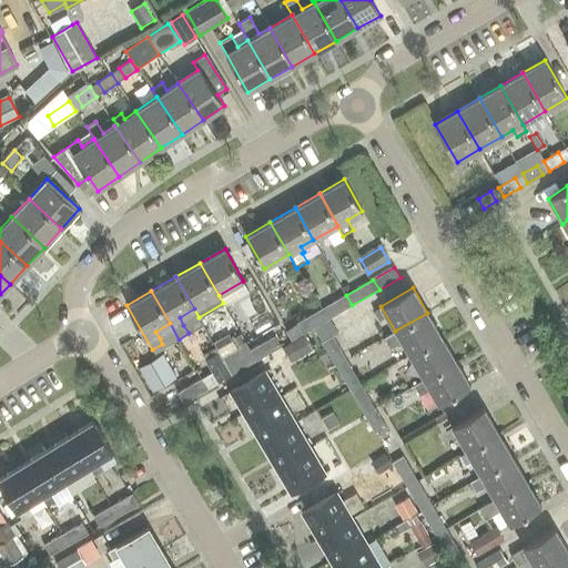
[(330,318),(352,305),(346,295),(323,308),(330,318)]
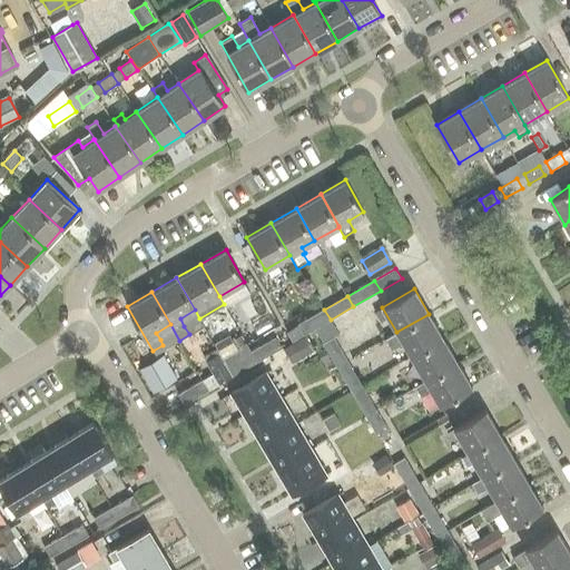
[(331,320),(324,310),(286,332),(292,342),(331,320)]
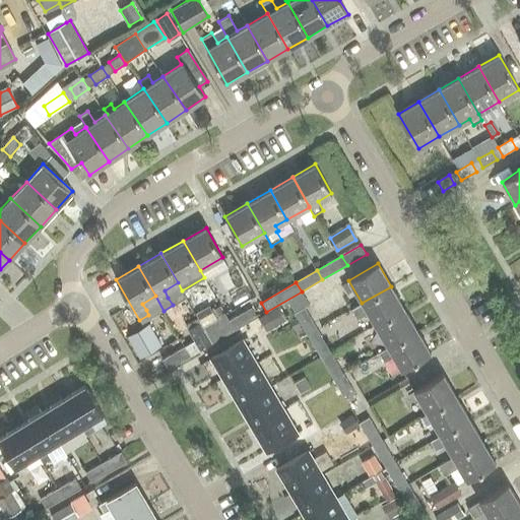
[(368,313),(375,325),(404,308),(391,286),(362,303),(351,309),(358,319),(368,313)]
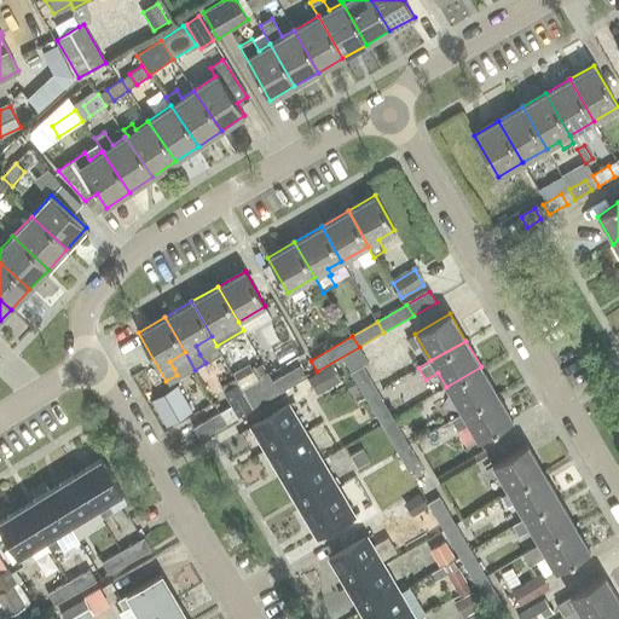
[(300,366),(299,366),(273,381),(281,393),(306,377),(300,366)]
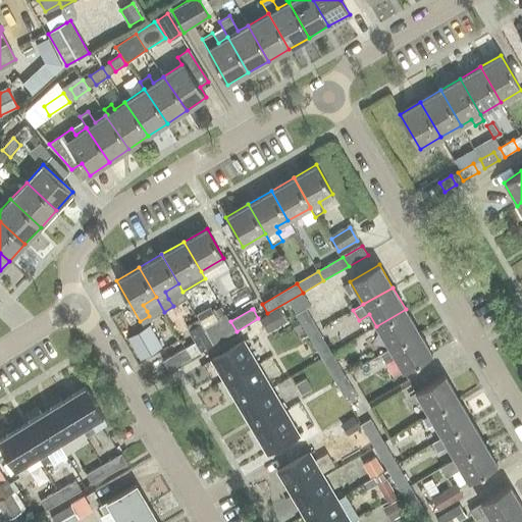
[(318,330),(305,309),(295,314),(308,336),(318,330)]
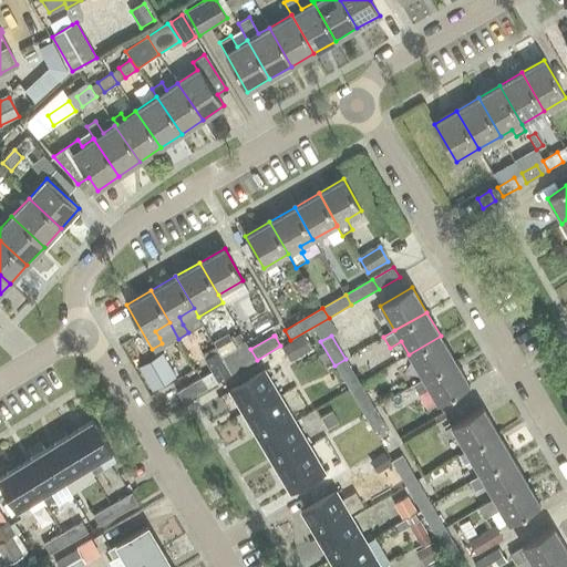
[(409,354),(423,379),(455,360),(441,336),(409,354)]
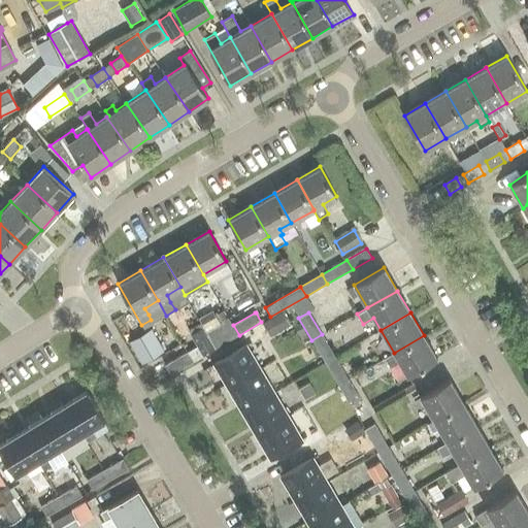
[(272,317),(262,323),(270,336),(281,331),(272,317)]
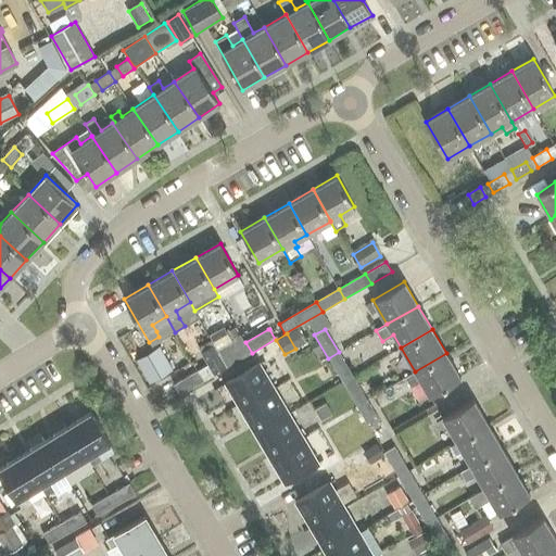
[(222,356),(220,357),(211,341),(199,349),(213,375),(228,367),(222,356)]
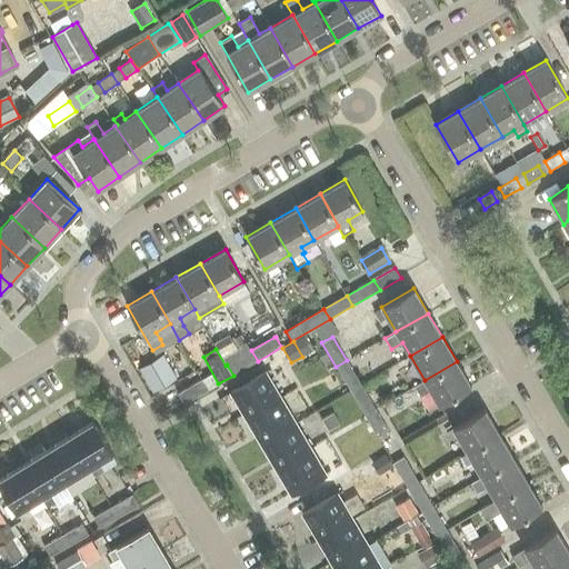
[(233,376),(258,361),(251,350),(227,365),(233,376)]
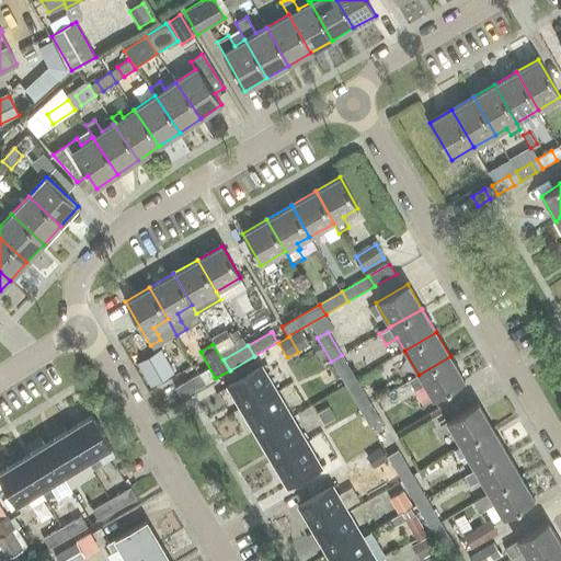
[(161,353),(138,366),(150,388),(173,375),(161,353)]
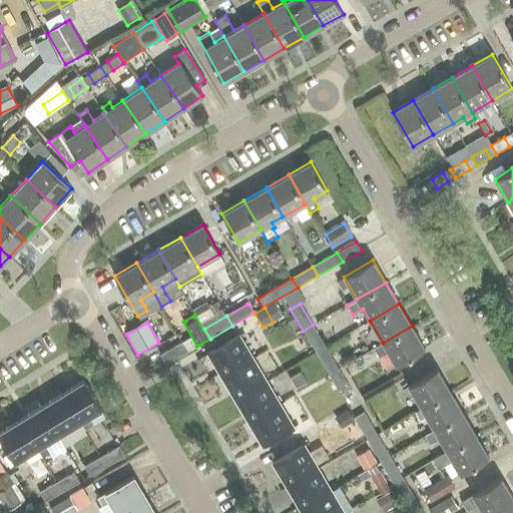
[(303,331),(316,353),(326,347),(313,325),(303,331)]
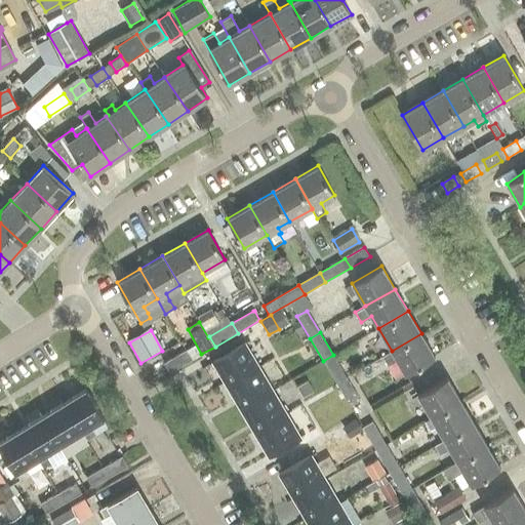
[(392,351),(385,355),(391,364),(397,360),(405,373),(435,356),(421,333),(392,351)]
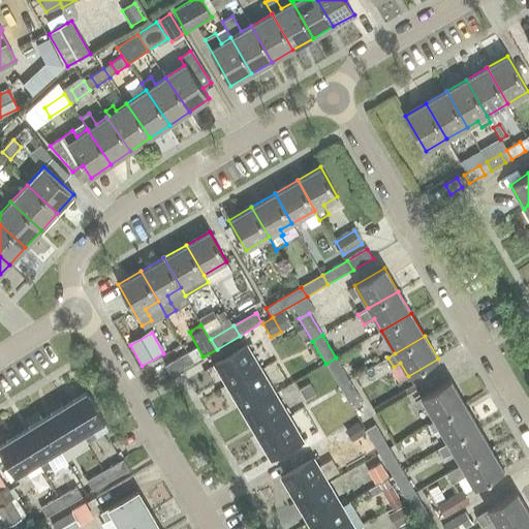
[(214,365),(229,390),(261,370),(247,345),(214,365)]
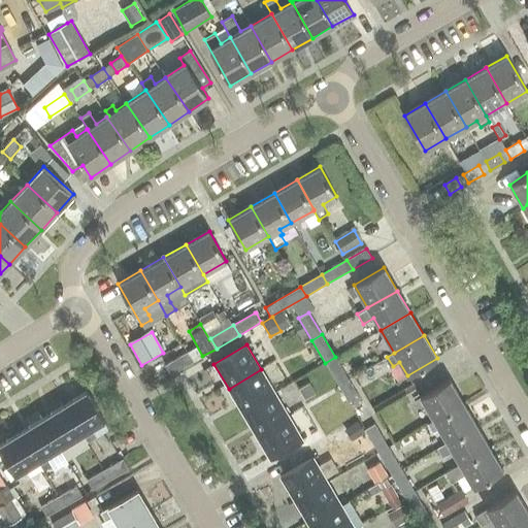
[(165,365),(171,374),(194,361),(188,352),(165,365)]
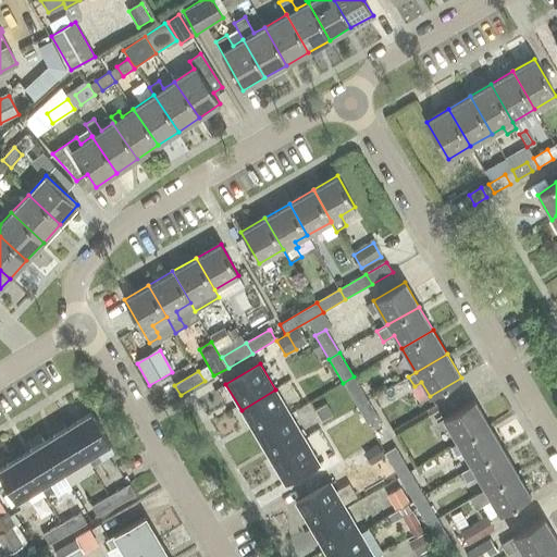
[(343,383),(356,406),(367,399),(354,376),(343,383)]
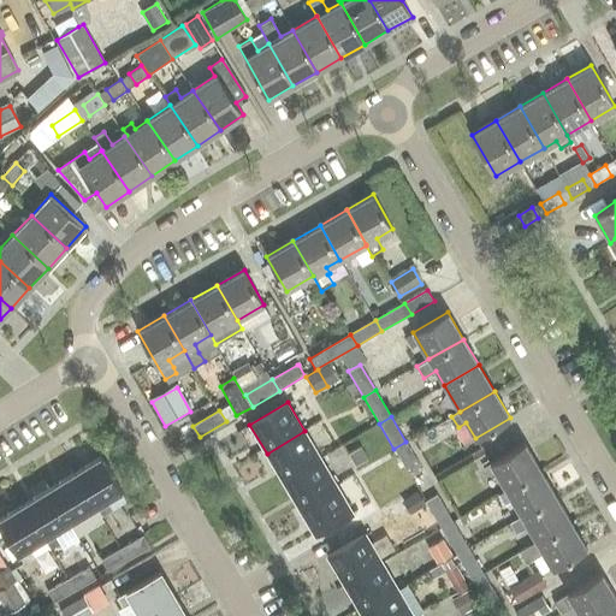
[(267,454),(282,478),(319,456),(304,431),(267,454)]
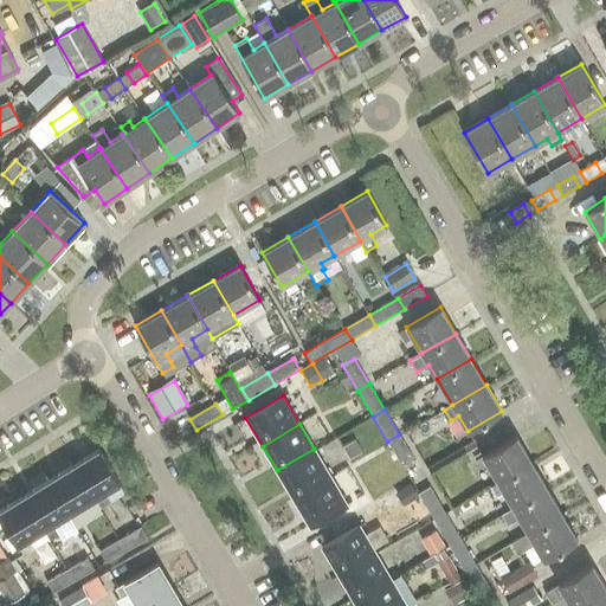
[(416,462),(399,434),(387,442),(404,469),(416,462)]
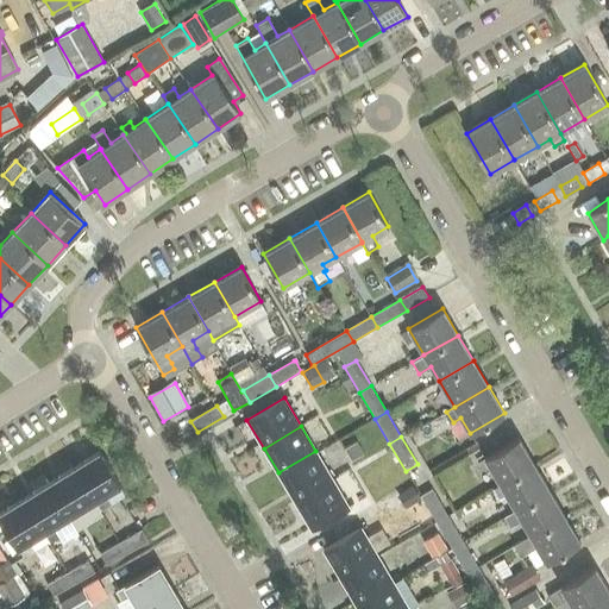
[(519,438),(484,458),(500,484),(534,464),(519,438)]
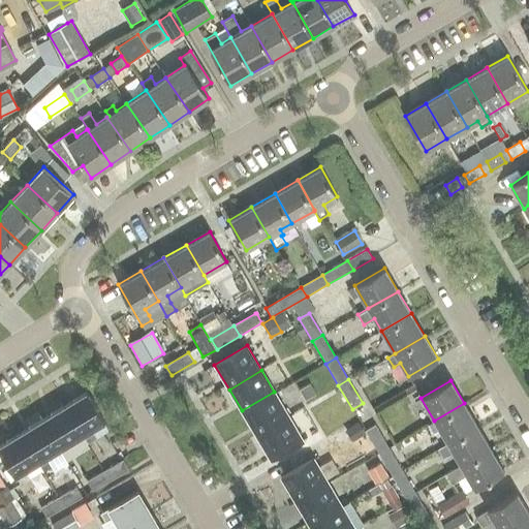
[(310,384),(300,391),(306,401),(316,395),(310,384)]
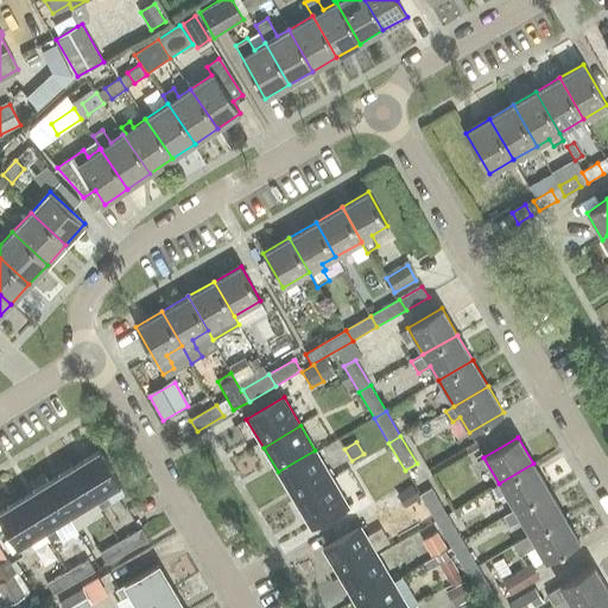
[(75,466),(95,499),(94,500),(99,508),(108,502),(105,494),(120,485),(100,450),(75,466)]
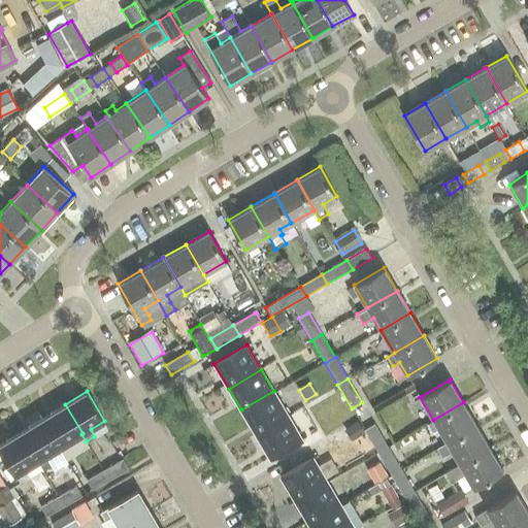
[(288,415),(273,391),(241,409),(256,434),(288,415)]
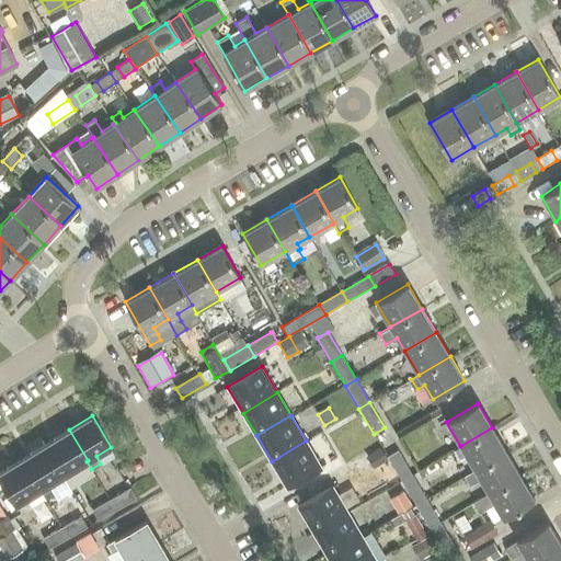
[(506,451),(492,427),(460,446),(474,470),(506,451)]
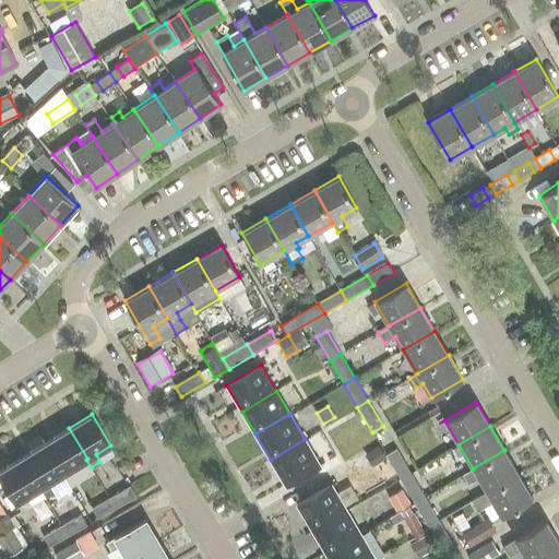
[(63,474),(86,460),(87,459),(69,428),(44,443),(63,474)]
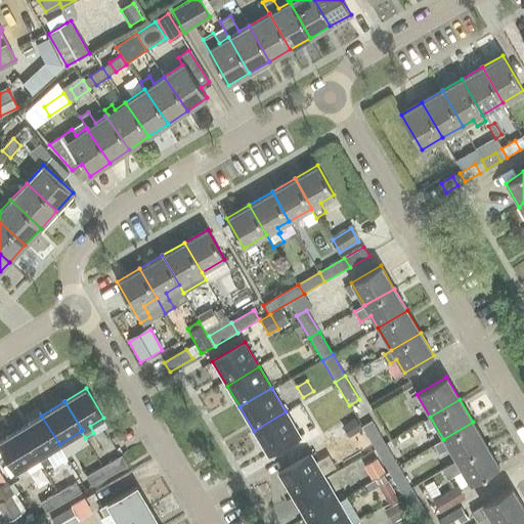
[(286,411),(254,431),(268,455),(300,437),(286,411)]
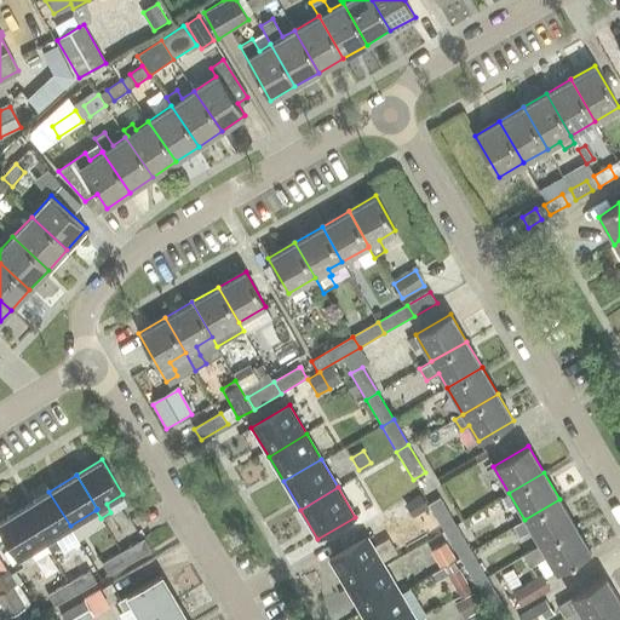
[(70,526),(49,492),(23,507),(45,541),(51,552),(62,546),(56,535),(70,526)]
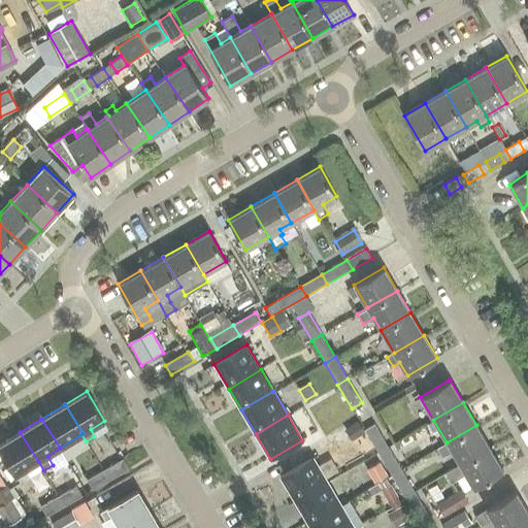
[(358,421),(343,429),(351,440),(364,432),(358,421)]
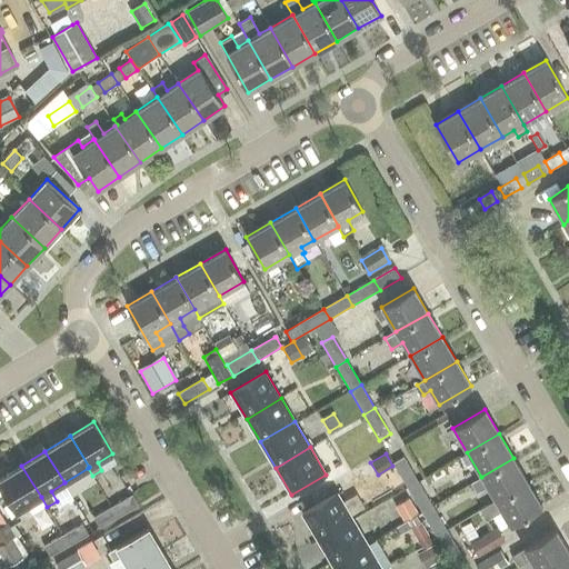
[(392,463),(407,488),(418,481),(403,457),(392,463)]
